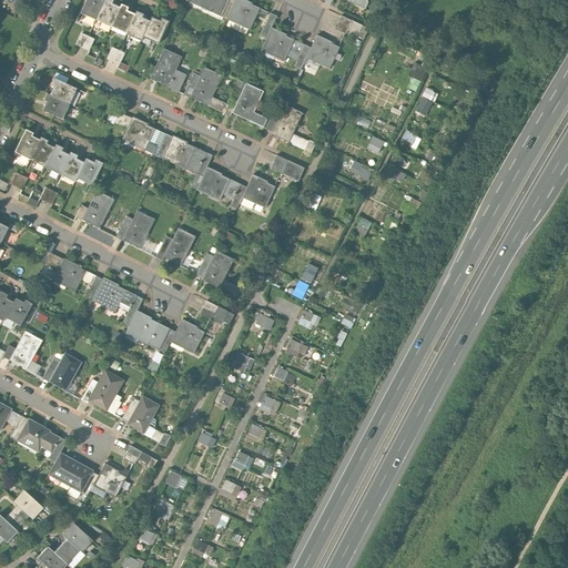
[(85,0),(80,13),(95,20),(104,0),(85,0)]
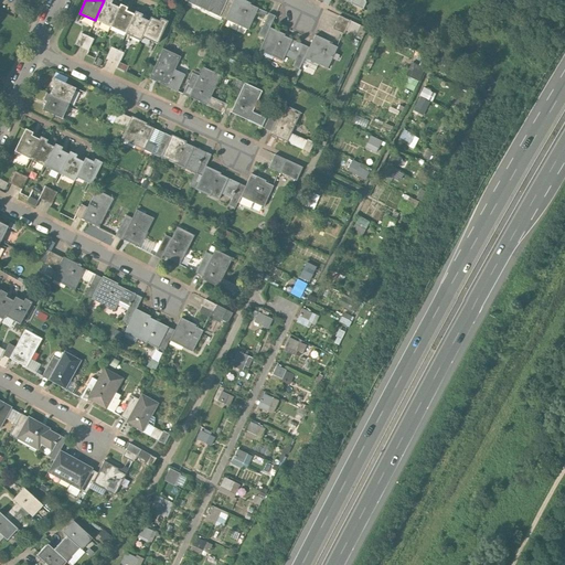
[(112,0),(104,0),(95,20),(110,27),(119,8),(112,3),(113,0),(112,0)]
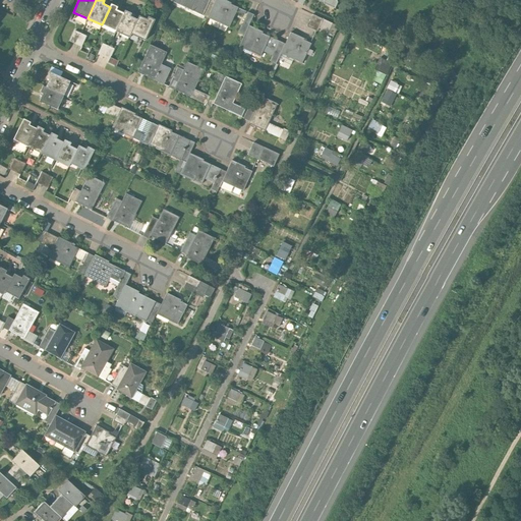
[(171,0),(203,14),(210,0),(171,0)]
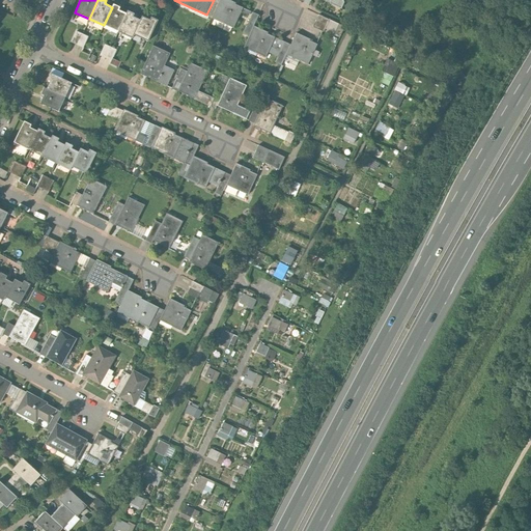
[(214,0),(206,15),(213,18),(220,0),(214,0)]
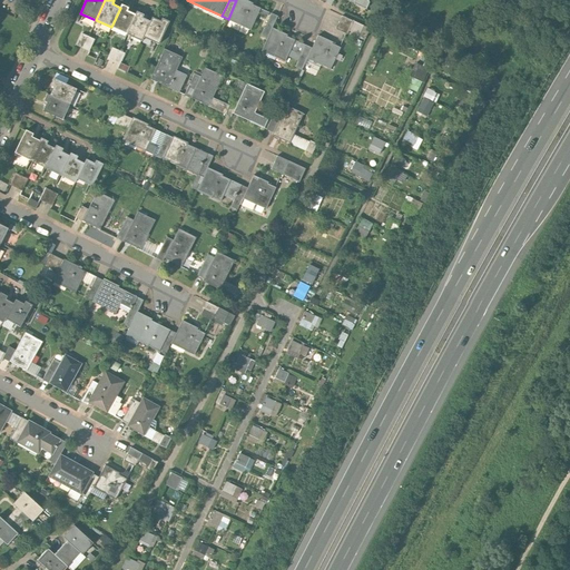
[(252,30),(259,12),(261,9),(262,7),(253,3),(254,2),(248,0),(236,0),(228,19),(252,30)]
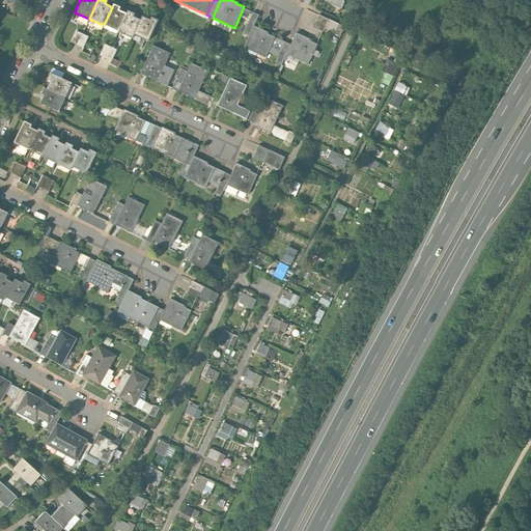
[(320,0),(340,9),(343,3),(341,0),(320,0)]
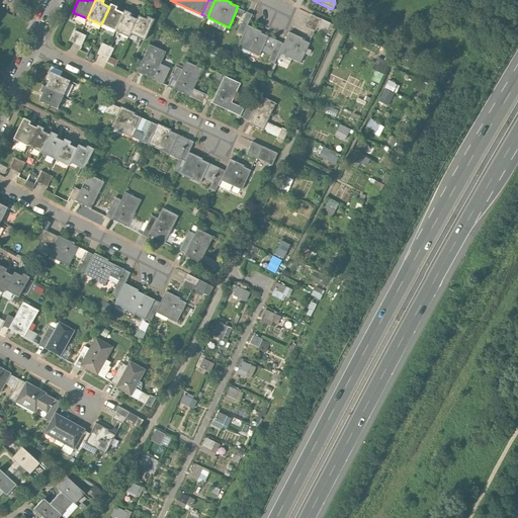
[(110,4),(109,7),(101,24),(115,30),(123,13),(115,10),(117,7),(110,4)]
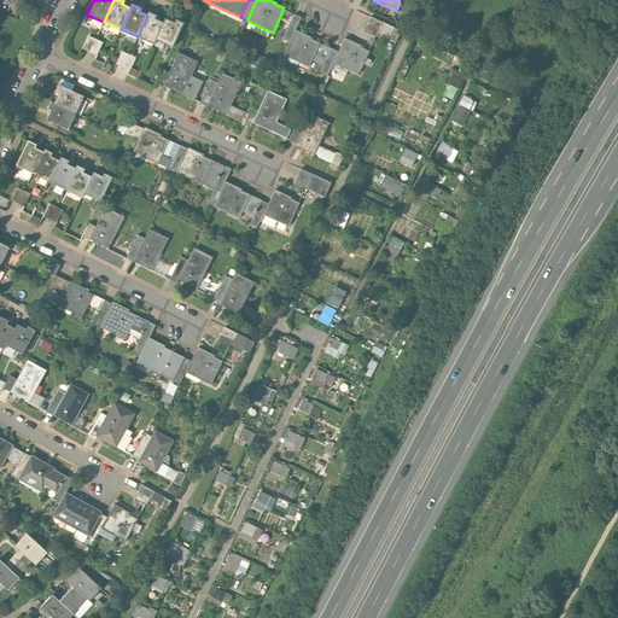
[(149,12),(147,16),(138,36),(155,44),(156,41),(163,23),(155,19),(156,16),(149,12)]
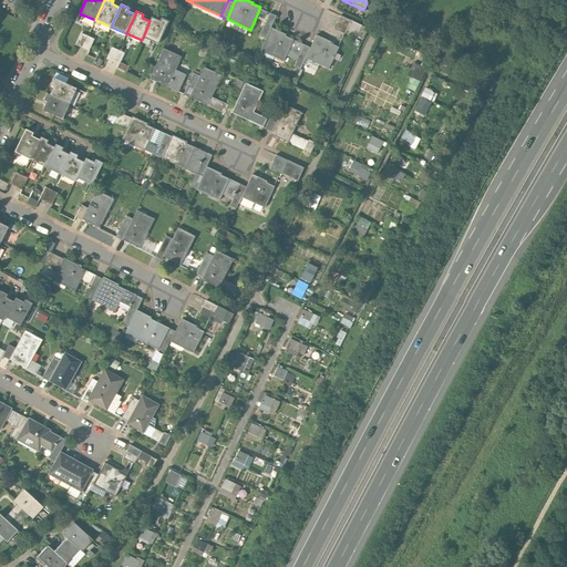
[(260,35),(267,38),(271,27),(277,16),(270,13),(260,35)]
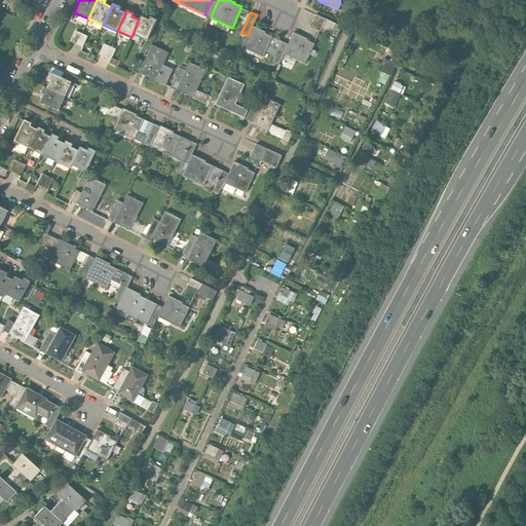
[(310,27),(321,32),(323,28),(332,32),(332,33),(337,36),(340,28),(340,26),(315,15),(310,27)]
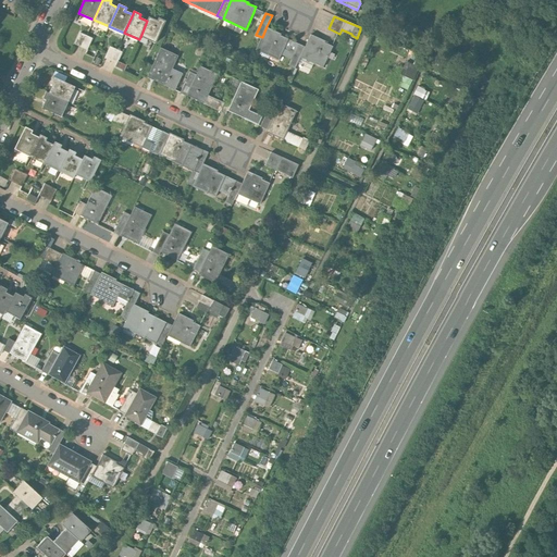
[(149,17),(147,21),(140,37),(156,44),(165,21),(159,17),(158,21),(149,17)]
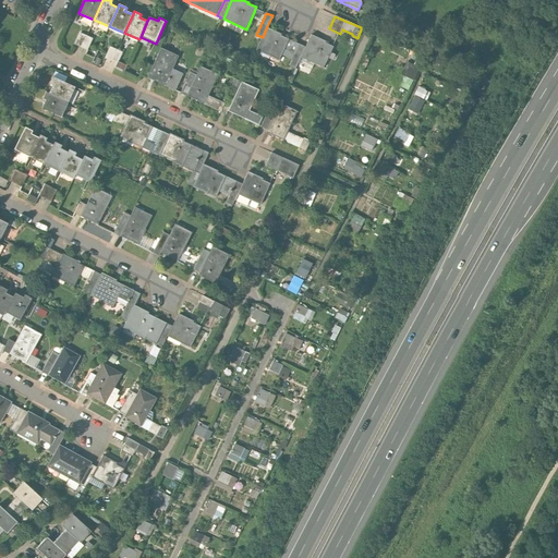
[(282,33),(267,26),(263,37),(256,50),(279,61),(282,56),(289,39),(281,35),(282,33)]
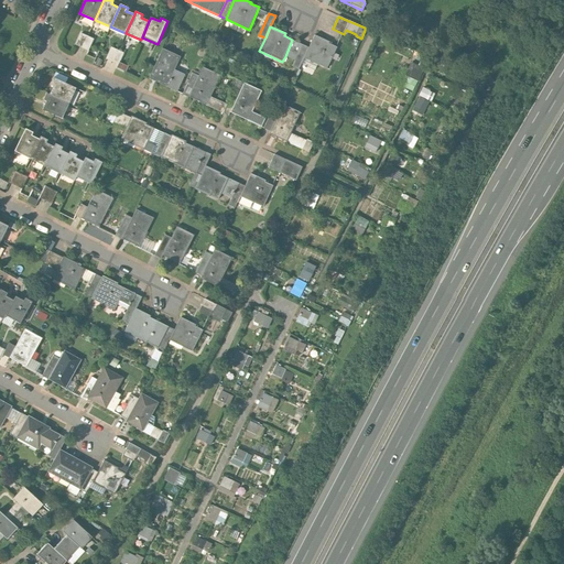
[(80,33),(75,45),(88,51),(94,40),(80,33)]
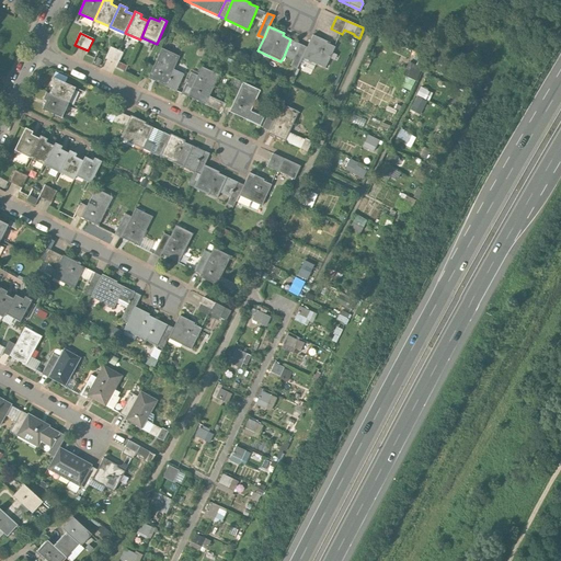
[(313,34),(308,47),(302,57),(325,68),(335,46),(328,43),(329,41),(313,34)]
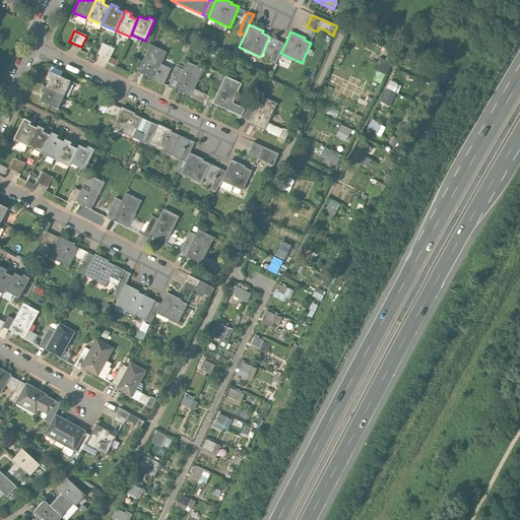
[(285,44),(269,37),(263,52),(271,56),(269,61),(275,64),(280,53),(285,44)]
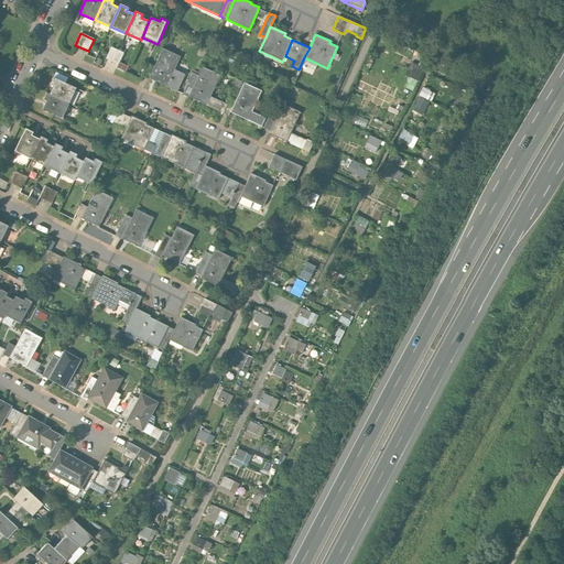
[(111,47),(106,60),(118,65),(123,53),(111,47)]
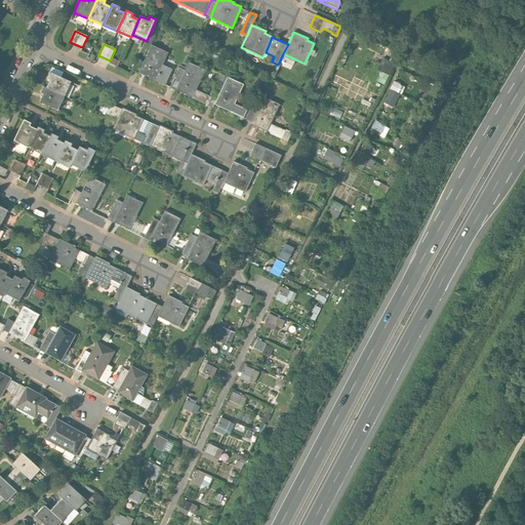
[(152,46),(138,73),(155,81),(162,65),(167,54),(152,46)]
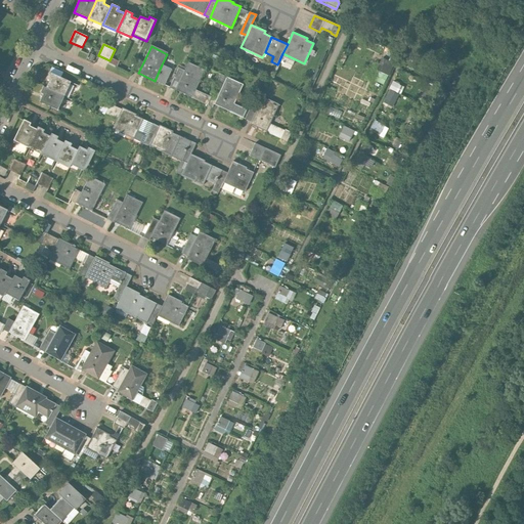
[(188,62),(184,72),(176,91),(208,105),(208,104),(211,97),(195,90),(205,70),(188,62)]
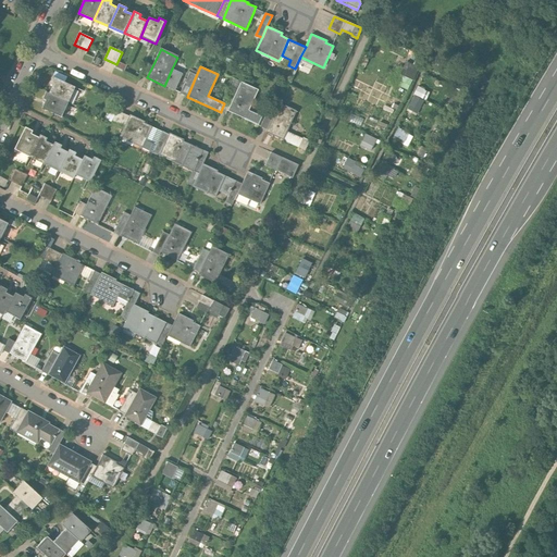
[(183,73),(172,69),(164,86),(174,90),(183,73)]
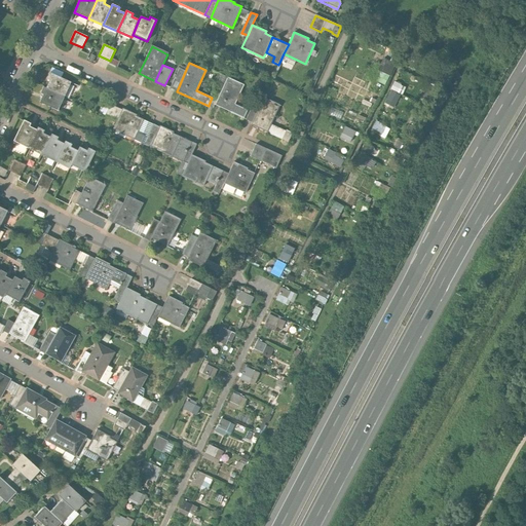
[(170,88),(177,91),(185,72),(179,69),(170,88)]
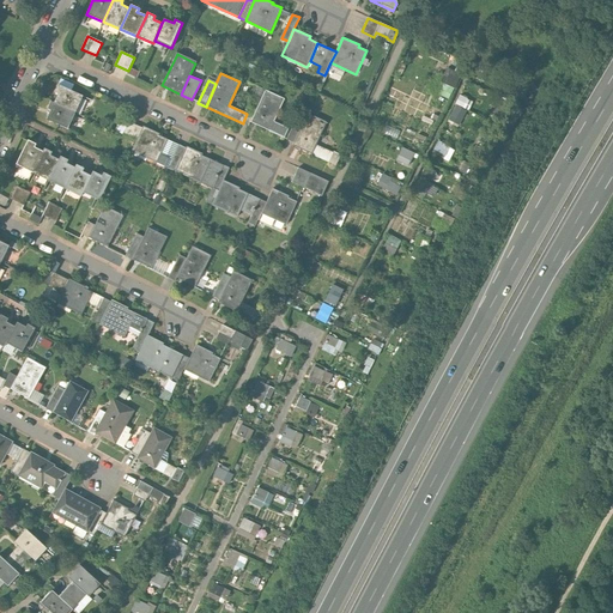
[(59,93),(54,103),(74,113),(82,96),(59,85),(55,92),(59,93)]
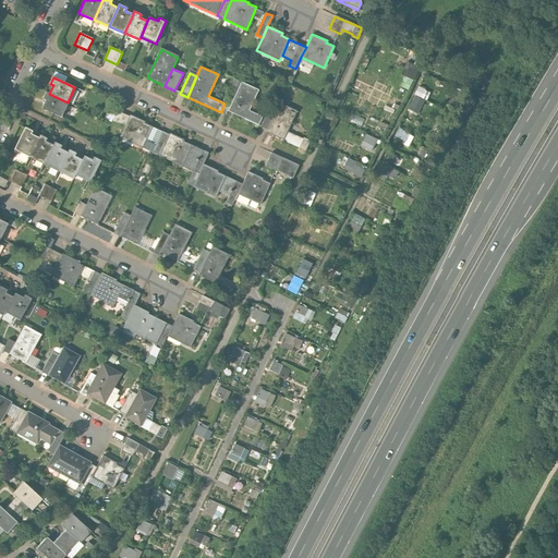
[(228,113),(228,112),(242,83),(235,80),(225,104),(221,111),(228,113)]
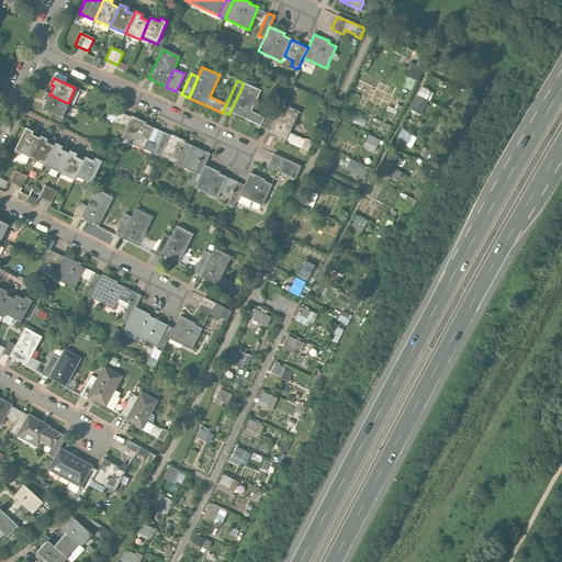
[(261,91),(244,83),(229,113),(260,127),(265,117),(251,112),(261,91)]
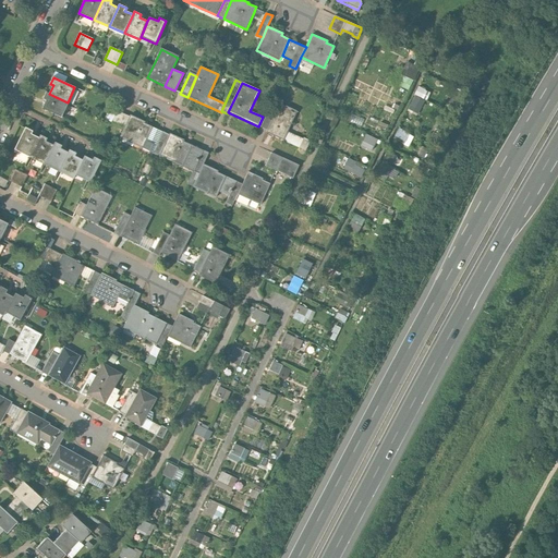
[(409,109),(419,113),(425,100),(429,91),(419,86),(409,109)]
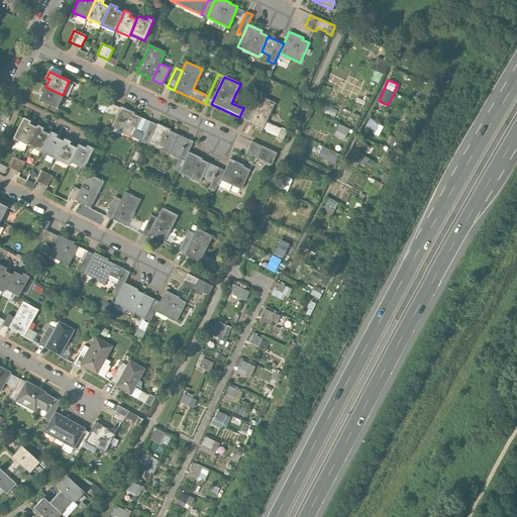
[(56,109),(63,95),(45,87),(42,86),(39,92),(42,93),(39,101),(56,109)]
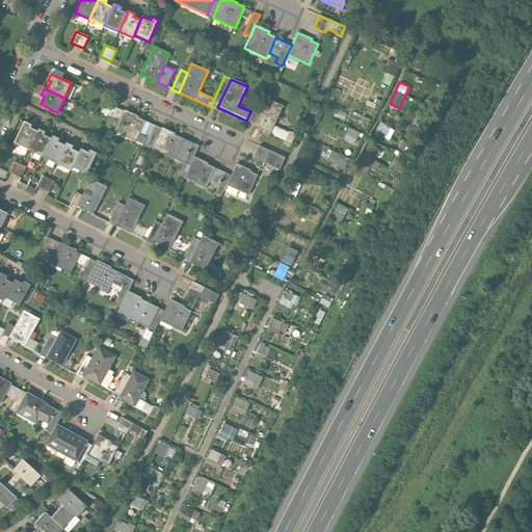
[(267,99),(262,109),(255,125),(254,127),(292,144),(296,135),(290,132),(290,133),(274,126),(283,106),(267,99)]
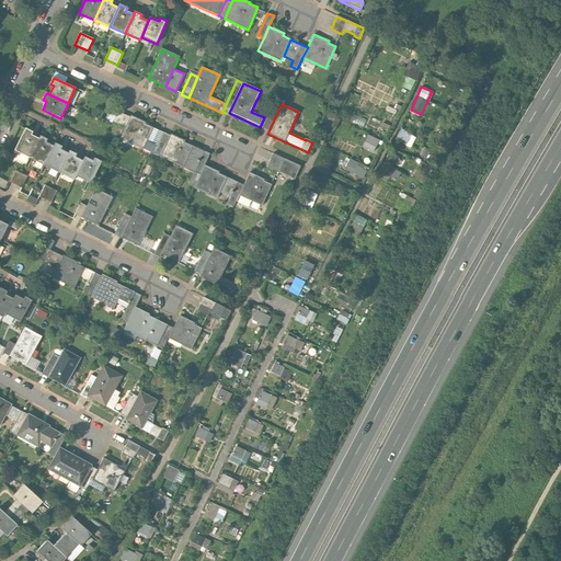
[(105,119),(113,123),(118,113),(111,110),(105,119)]
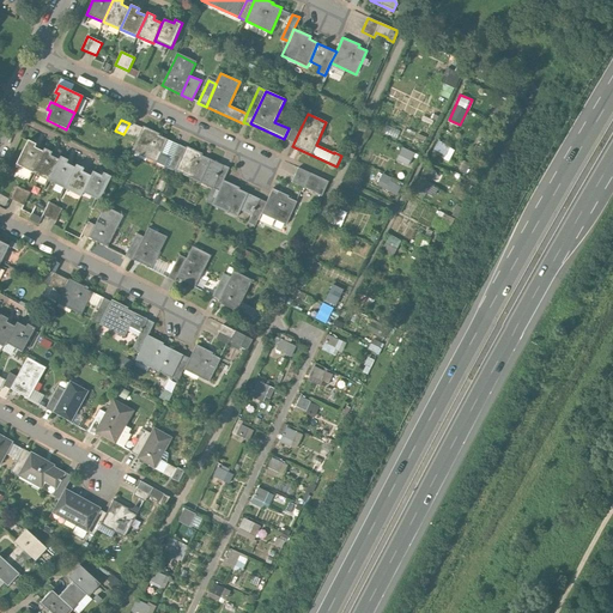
[(129,122),(129,123),(123,134),(138,140),(143,128),(129,122)]
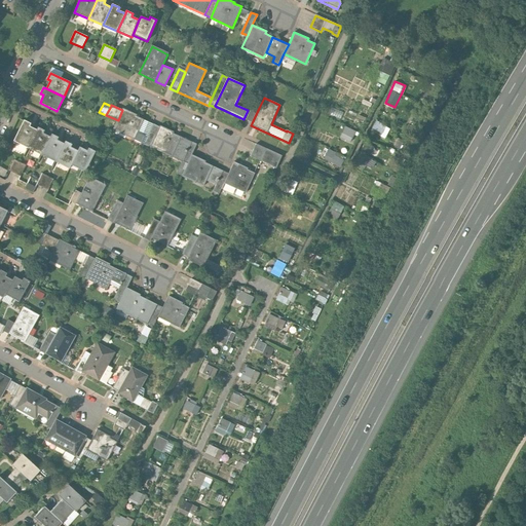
[(247,120),(252,123),(259,108),(253,105),(247,120)]
